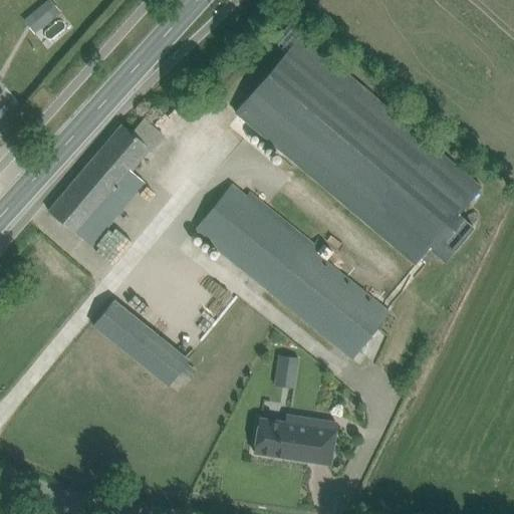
[(45,23),(61,10),(52,0),(46,0),(34,10),(45,23)]
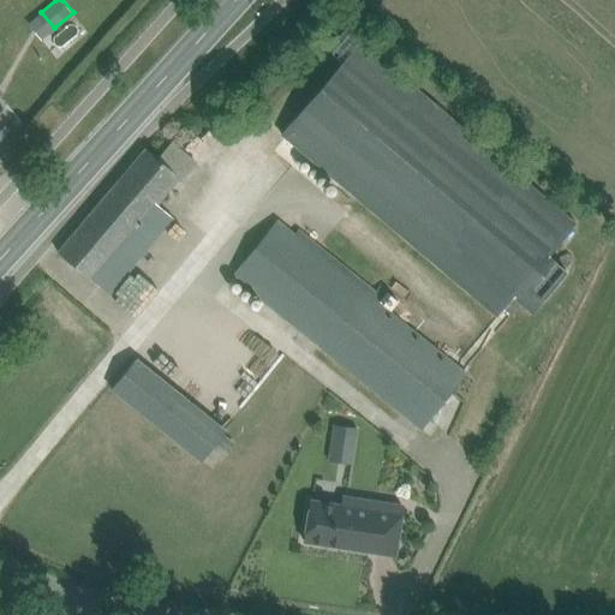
[(363,46),(285,137),(465,290),(496,316),(513,296),(531,312),(567,270),(548,255),(575,222),(545,198),(363,46)]
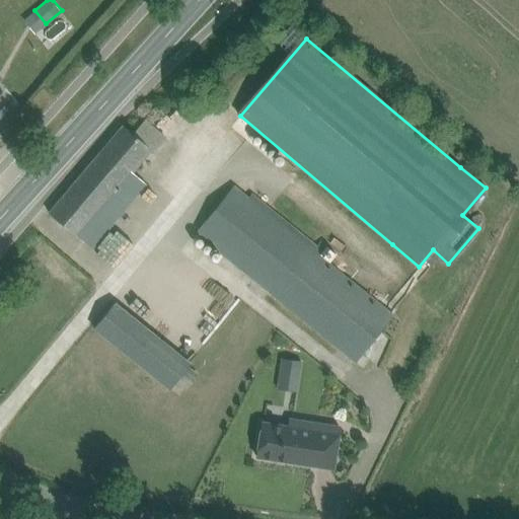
[(49,213),(65,226),(92,248),(146,186),(130,171),(149,149),(153,152),(165,138),(144,120),(133,134),(123,126),(49,213)]
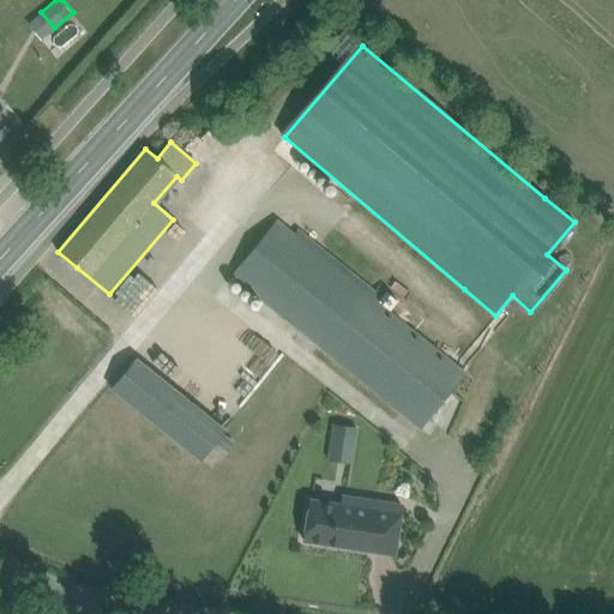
[(233,274),(422,427),(467,372),(387,308),(292,230),(277,218),(233,274)]
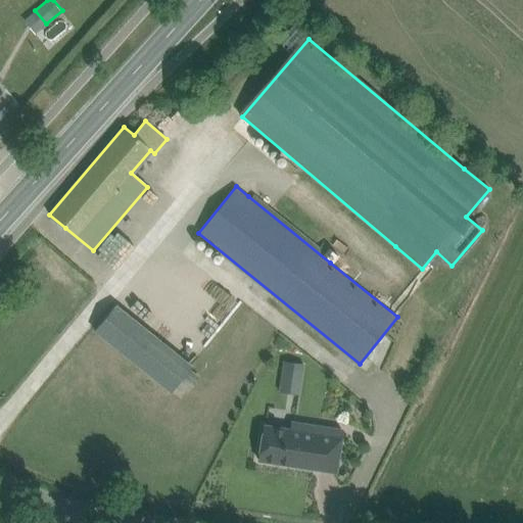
[(250,198),(334,265),(340,256),(323,242),(319,246),(253,194),(250,198)]
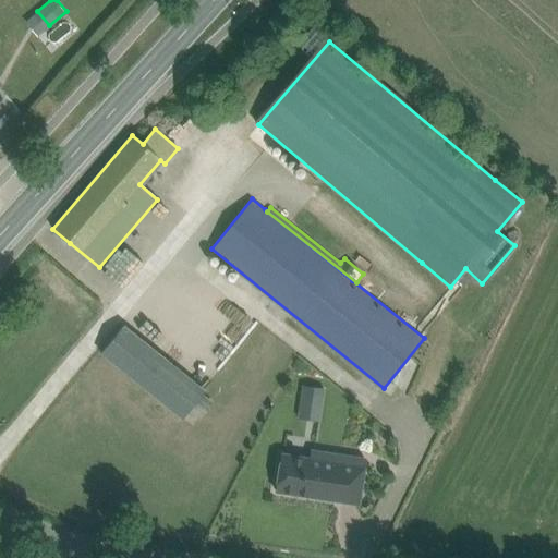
[(183,417),(206,389),(123,323),(100,351),(183,417)]
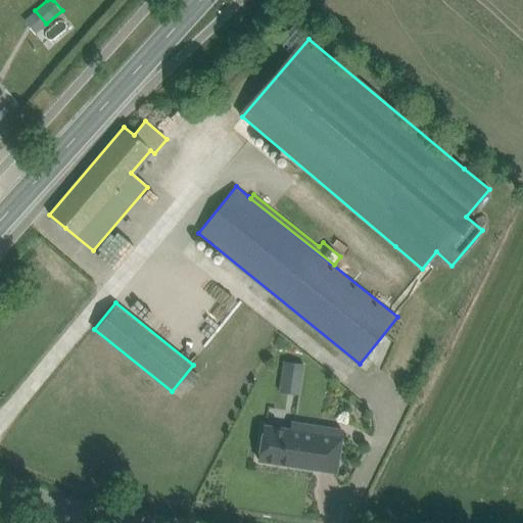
[(305,361),(284,358),(280,384),(301,387),(305,361)]
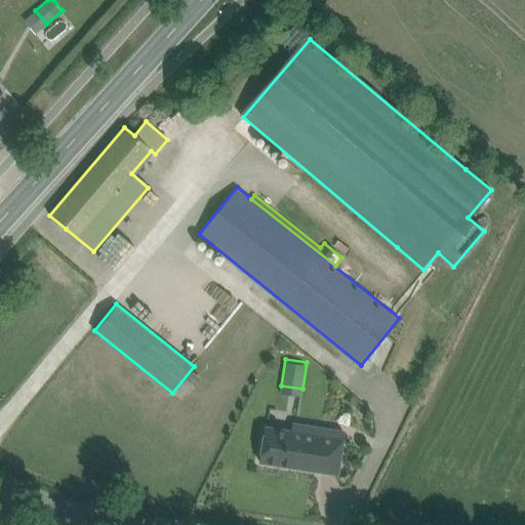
[(258,461),(336,474),(342,432),(290,423),(289,432),(264,428),(258,461)]
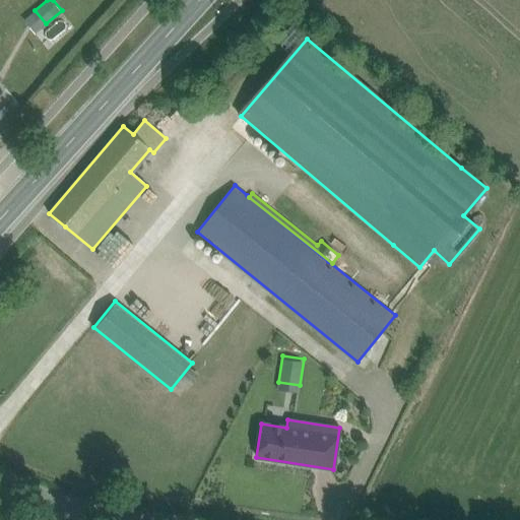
All buildings are outlined.
